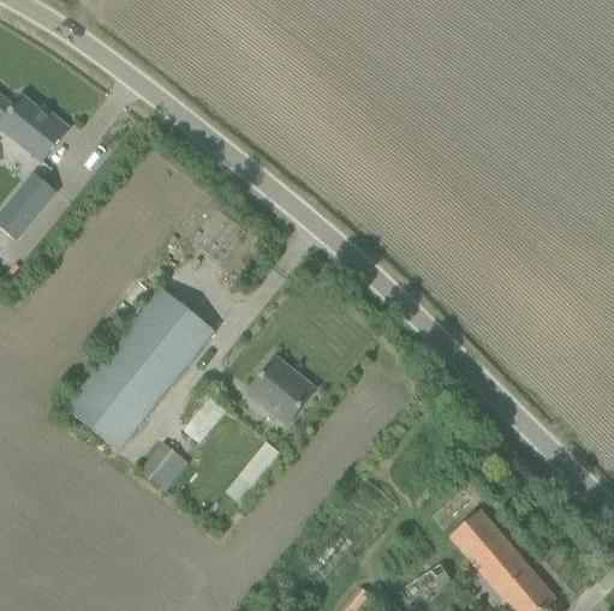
[(0,124),(16,106),(0,94),(0,124)]
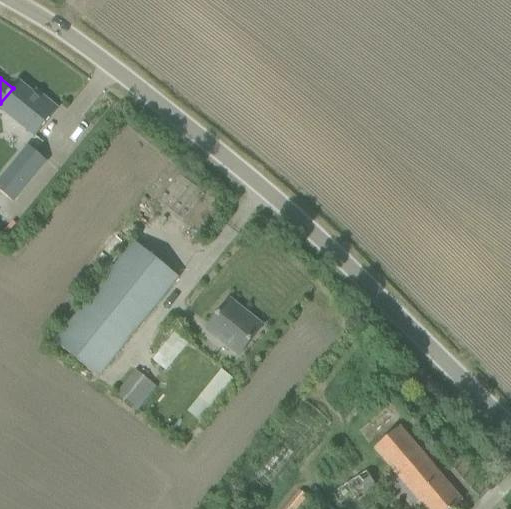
[(13,88),(0,103),(0,108),(35,136),(46,122),(59,106),(44,94),(42,97),(20,79),(13,88)]
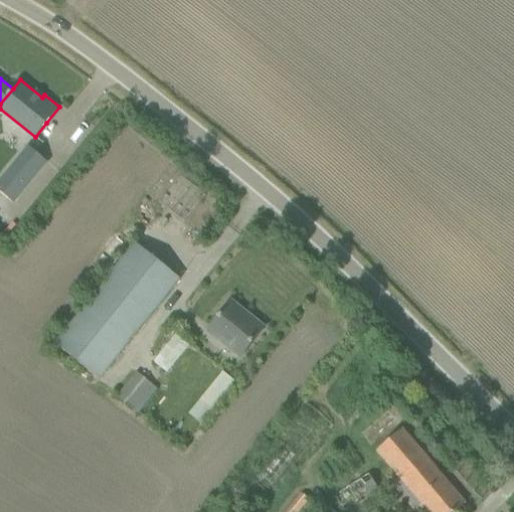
[(48,160),(28,143),(0,177),(0,189),(15,202),(48,160)]
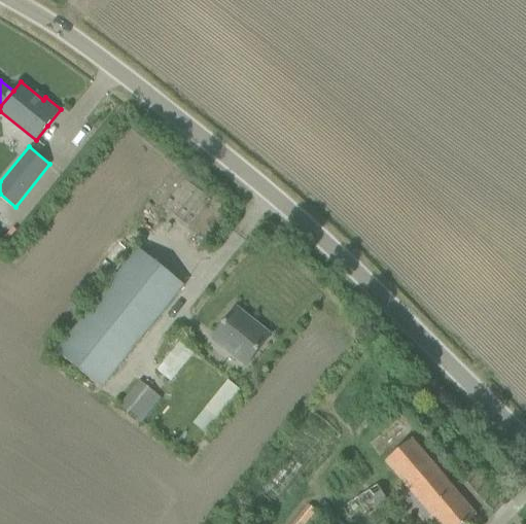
[(140,248),(58,350),(101,385),(183,283),(140,248)]
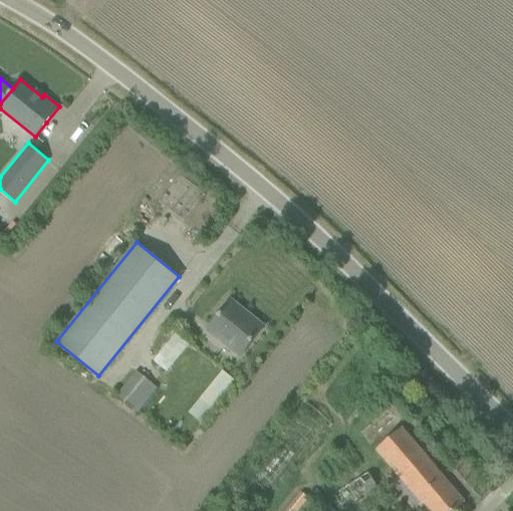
[(206,327),(239,353),(263,322),(231,296),(206,327)]
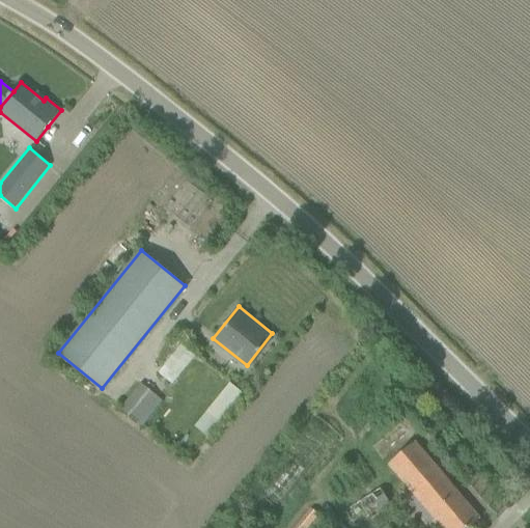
[(178,377),(196,350),(180,340),(164,367),(178,377)]
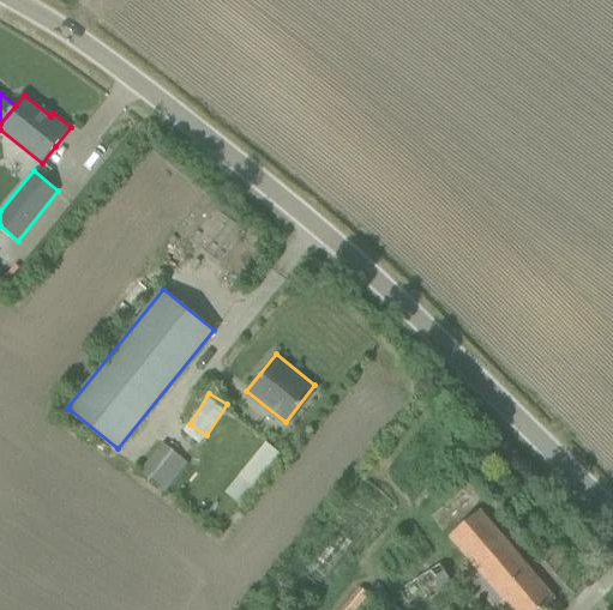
[(263,438),(230,491),(245,500),(277,447),(263,438)]
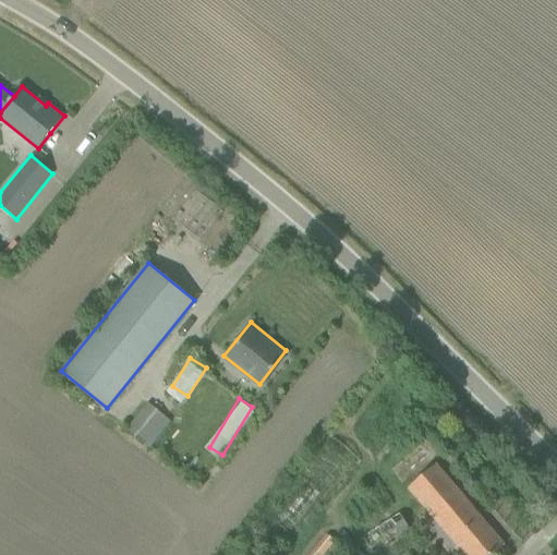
[(148,401),(128,427),(145,442),(167,415),(148,401)]
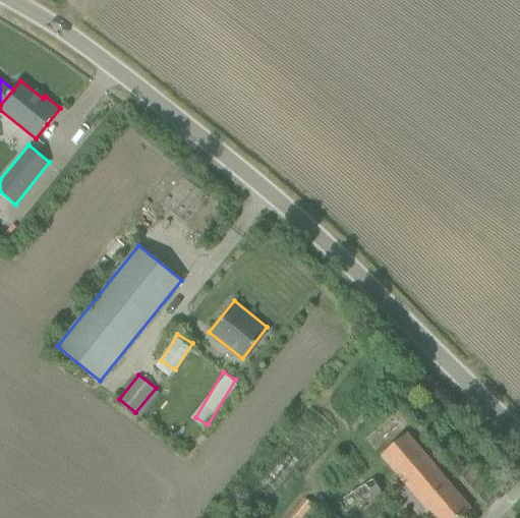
[(408,433),(382,455),(403,480),(435,517),(458,517),(471,507),(408,433)]
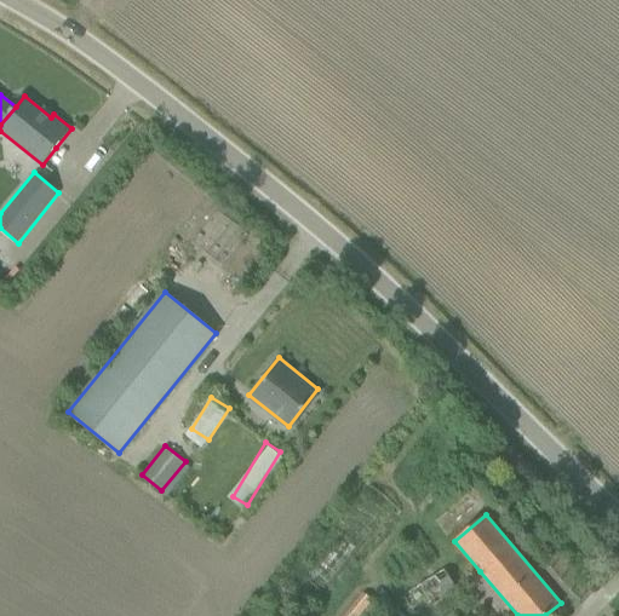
[(456,586),(445,568),(402,594),(413,612),(456,586)]
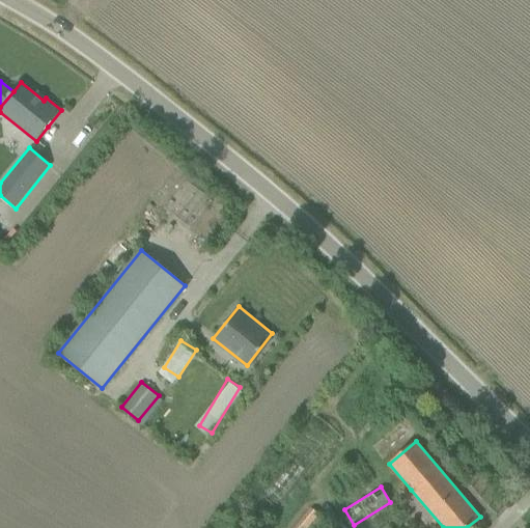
[(311,506),(293,527),(307,527),(319,512),(311,506)]
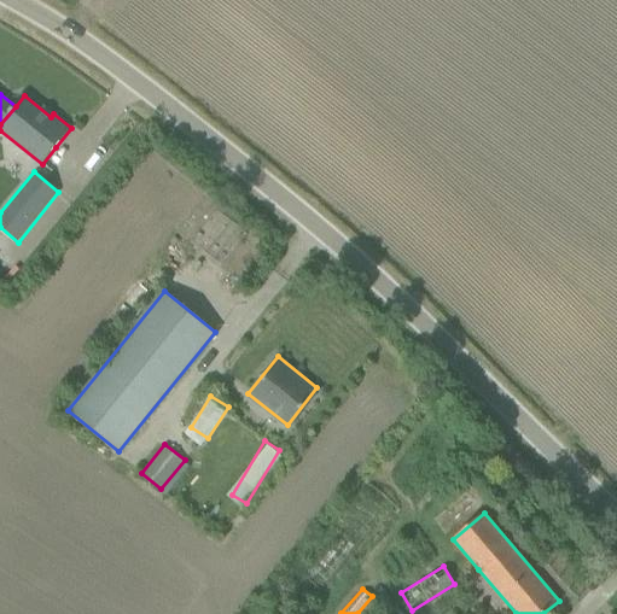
All buildings are outlined.
